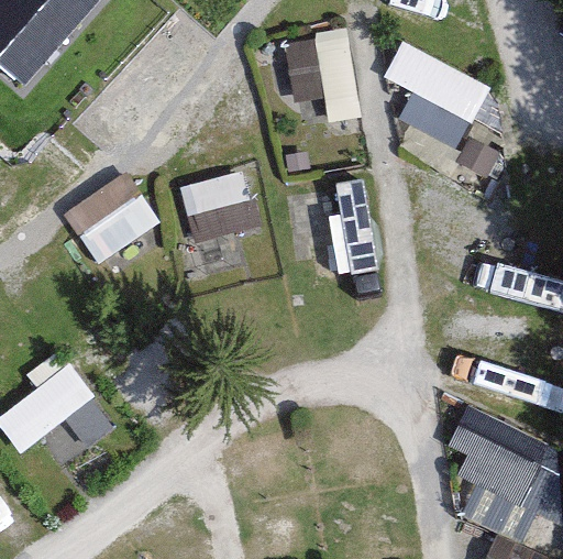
[(105,0),(0,0),(0,68),(25,91),(105,0)]
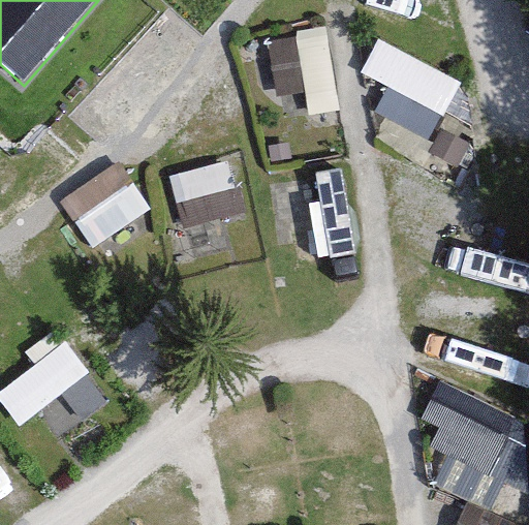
[(278,109),(337,102),(329,28),(270,35),(278,109)]
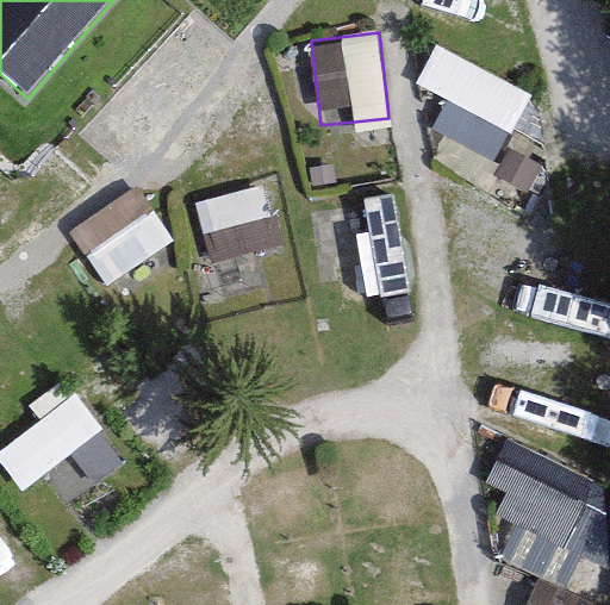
[(502,162),(530,83),(443,52),(415,130),(502,162)]
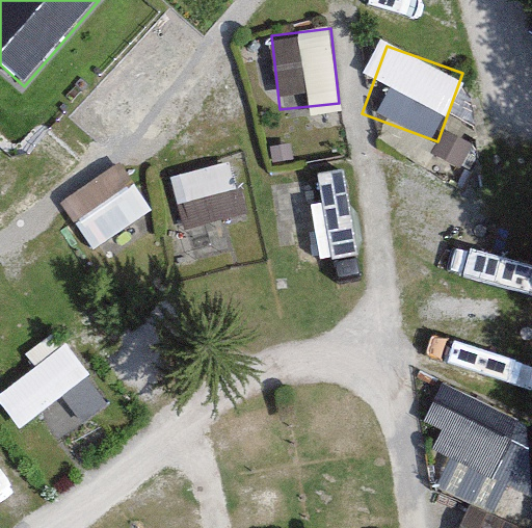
[(235,161),(169,175),(180,229),(245,216),(235,161)]
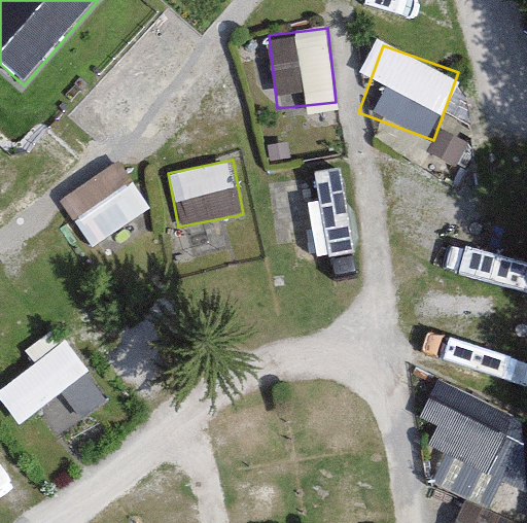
[(92,246),(149,209),(119,162),(62,200),(92,246)]
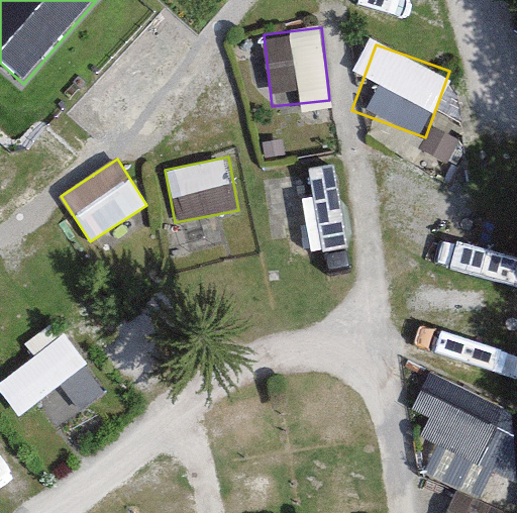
[(0,390),(18,417),(45,399),(62,423),(107,392),(67,334),(0,380),(0,390)]
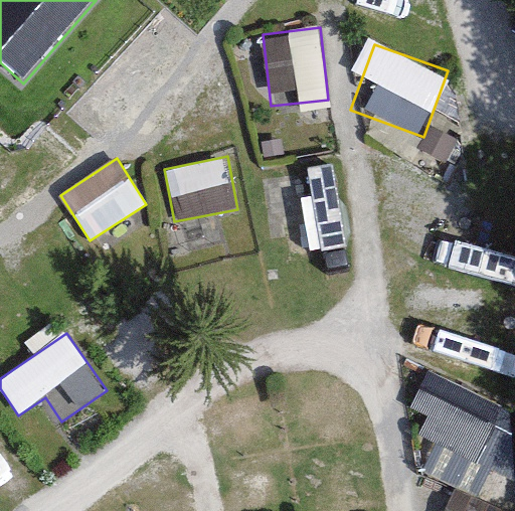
[(510,482),(513,394),(426,391),(423,479),(510,482)]
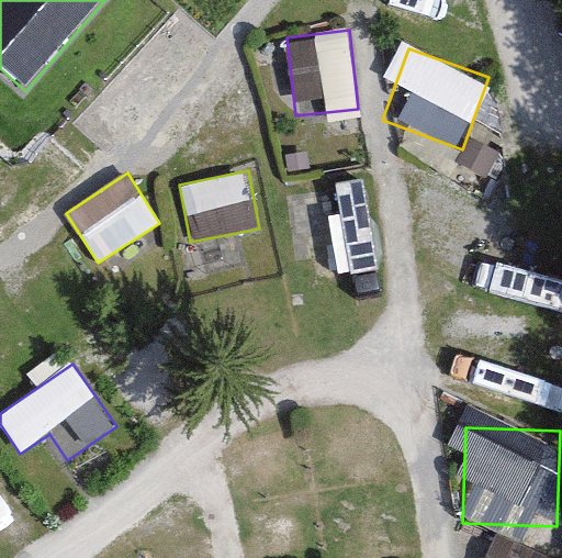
[(550,557),(496,535),(486,557),(550,557)]
